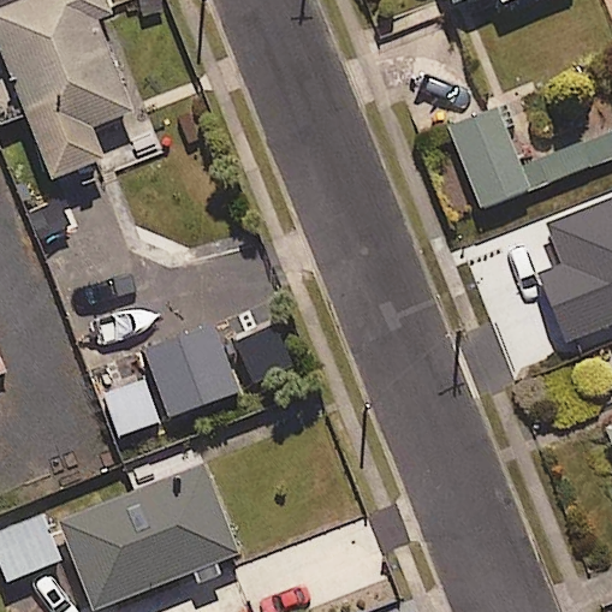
[(0,0),(0,47),(49,180),(102,161),(90,129),(131,113),(97,21),(111,16),(105,0),(0,0)]
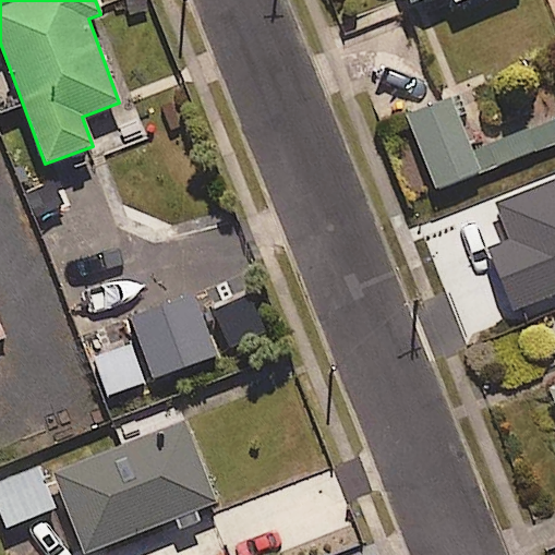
[(435,189),(479,171),(450,97),(407,115),(435,189)]
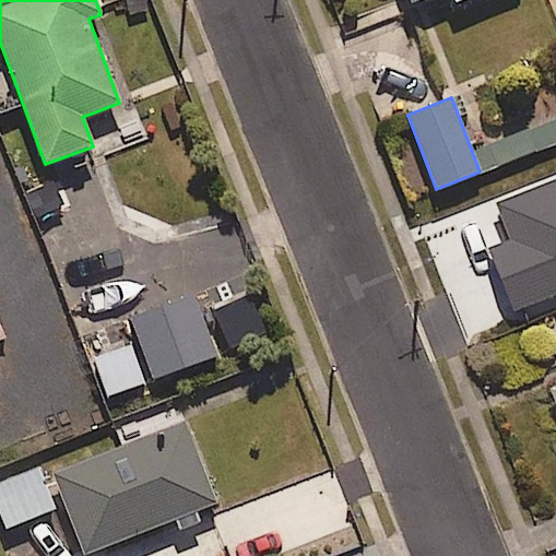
[(493,168),(555,142),(555,117),(484,145),(493,168)]
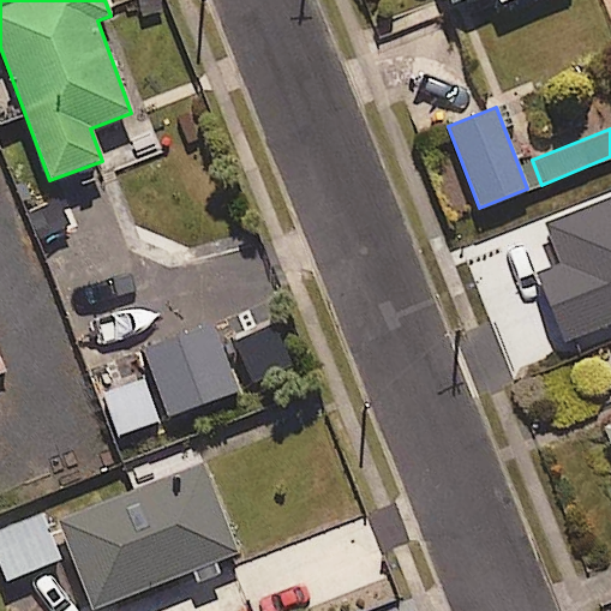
[(169,415),(237,391),(213,321),(144,345),(169,415)]
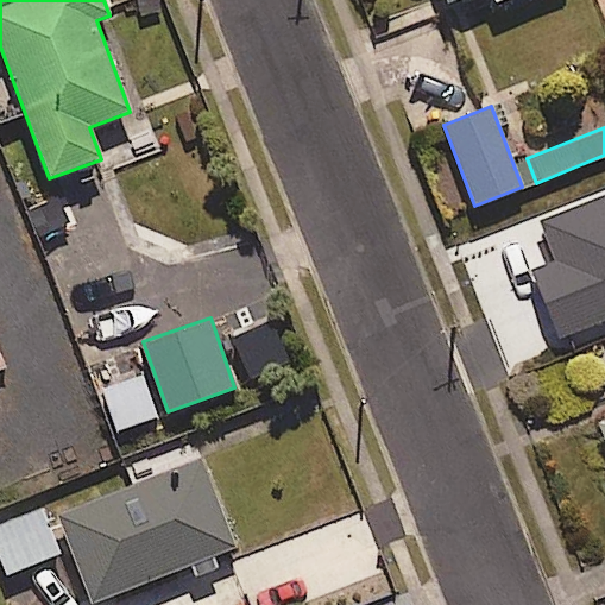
[(117,432),(156,417),(143,378),(104,392),(117,432)]
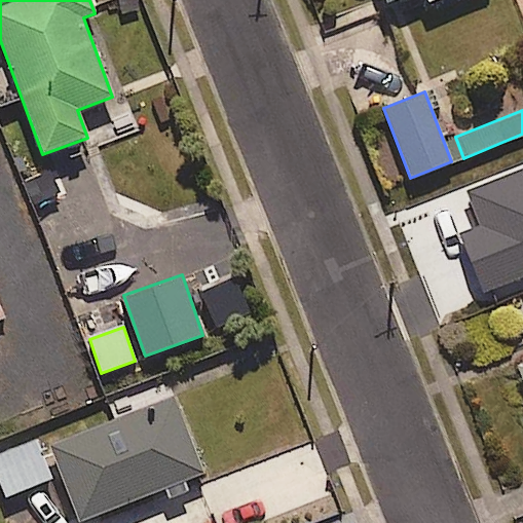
[(48,444),(78,522),(163,489),(167,502),(190,494),(185,481),(203,474),(174,396),(48,444)]
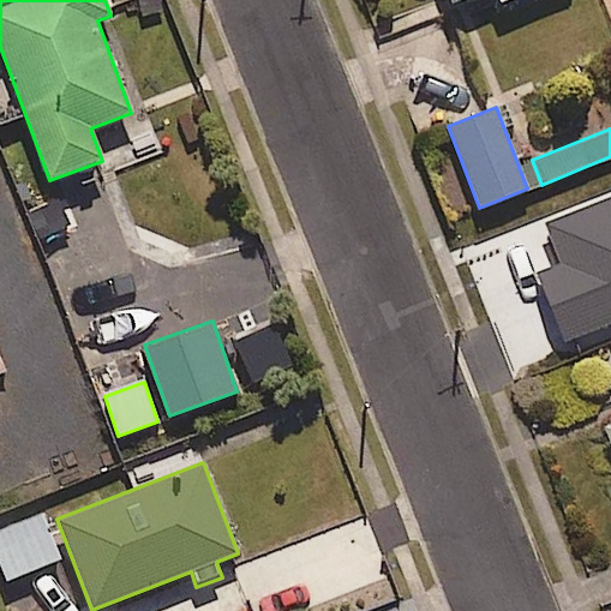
[(0,564),(6,581),(60,561),(43,516),(0,532),(0,564)]
